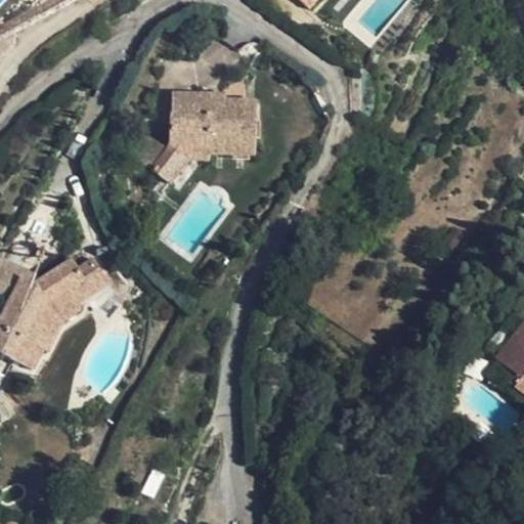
[(318,0),(298,0),(310,10),(318,0)]
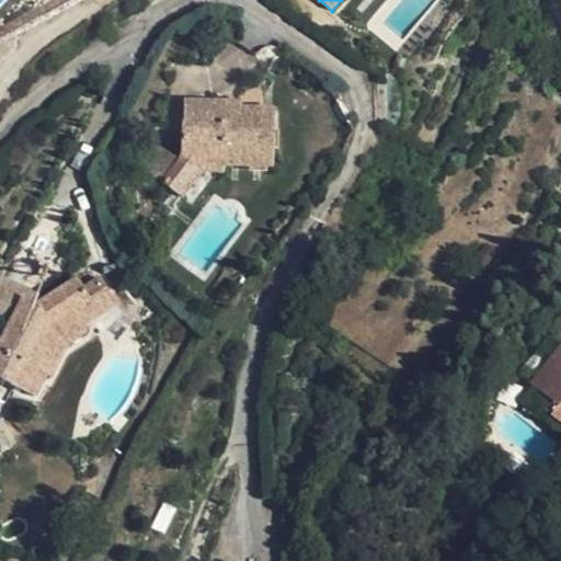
[(272,110),(240,109),(222,107),(222,101),(183,100),(181,156),(161,182),(180,197),(206,164),(271,167),(272,110)]
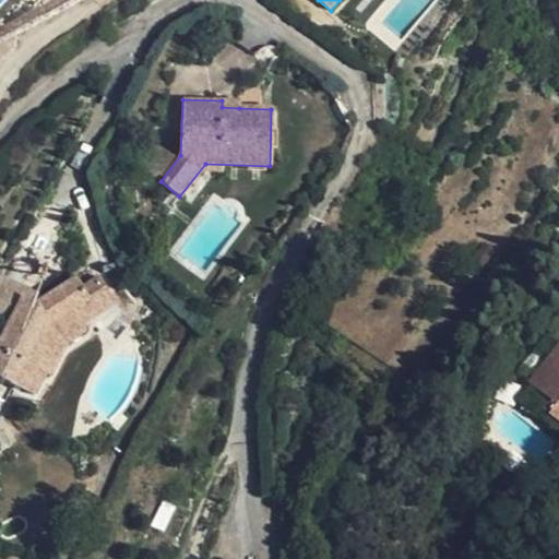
[(161,178),(175,156),(159,146),(146,168),(161,178)]
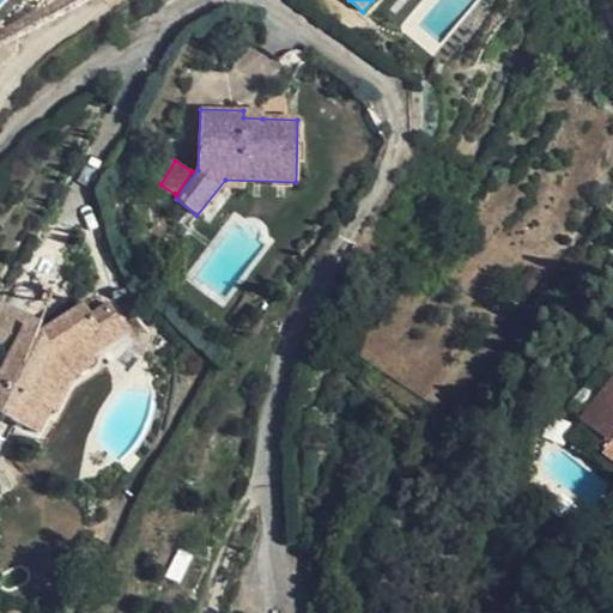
[(0,369),(0,412),(37,431),(49,408),(55,412),(73,375),(93,362),(90,356),(127,332),(108,303),(90,314),(83,303),(47,327),(38,331),(24,322),(0,369)]
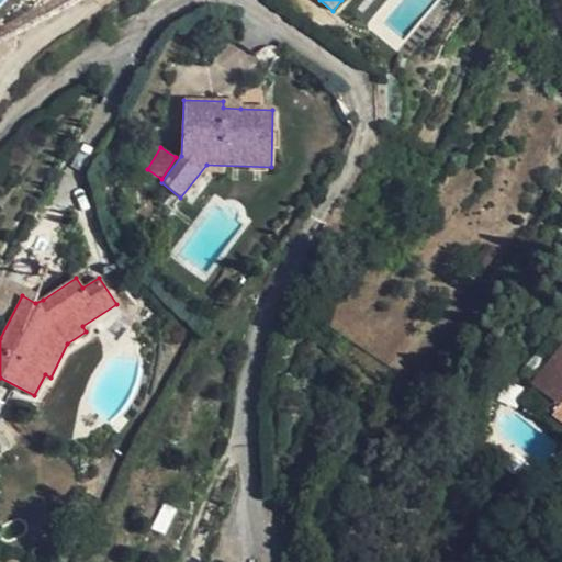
[(24,291),(22,295),(35,303),(43,300),(24,291)]
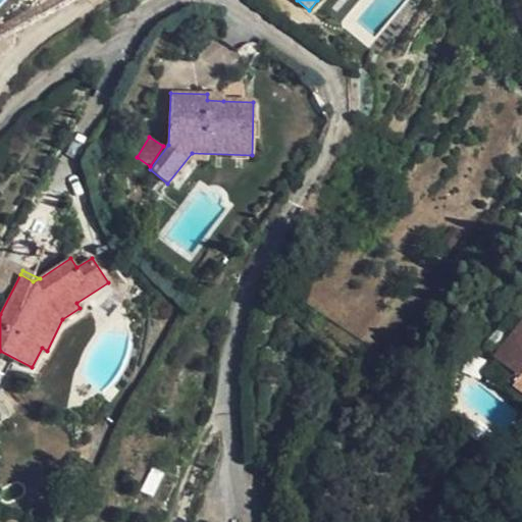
[(521,320),(494,357),(512,372),(506,382),(521,395),(521,320)]
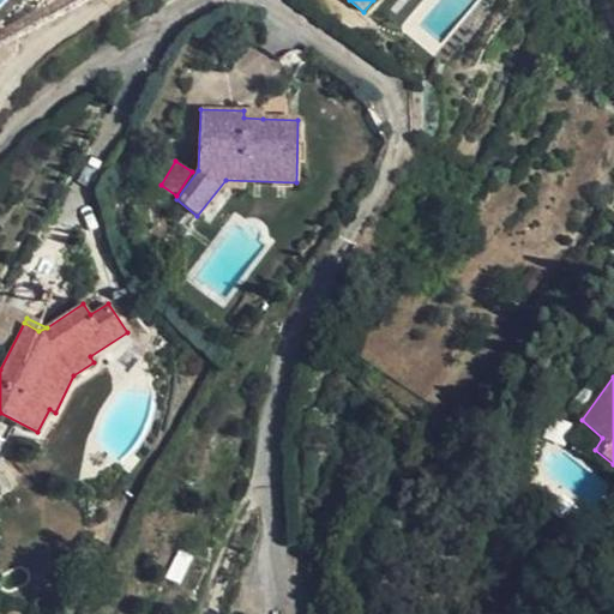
[(0,425),(34,441),(37,432),(0,413),(0,425)]
